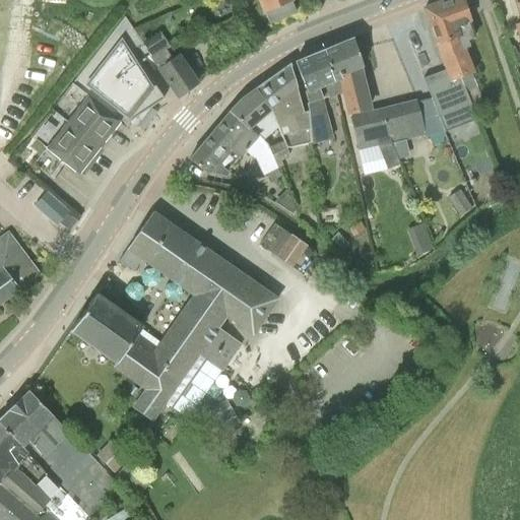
[(259,0),(261,5),(269,23),(296,12),(290,0),(259,0)]
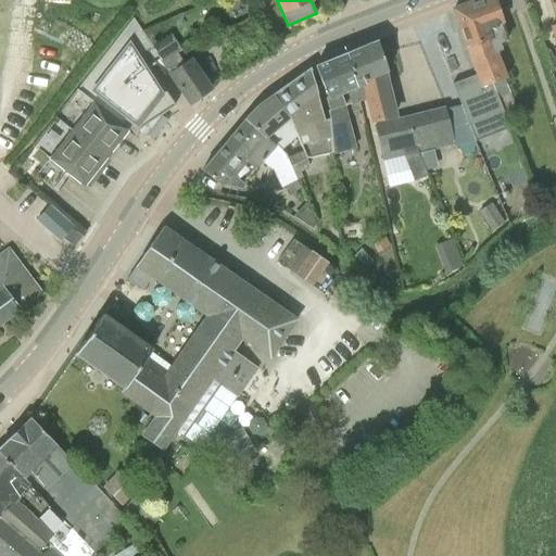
[(466,45),(467,47),(489,39),(493,51),(495,50),(498,49),(497,42),(506,40),(501,25),(503,24),(494,0),(476,0),(454,9),(458,23),(467,45),(466,45)]
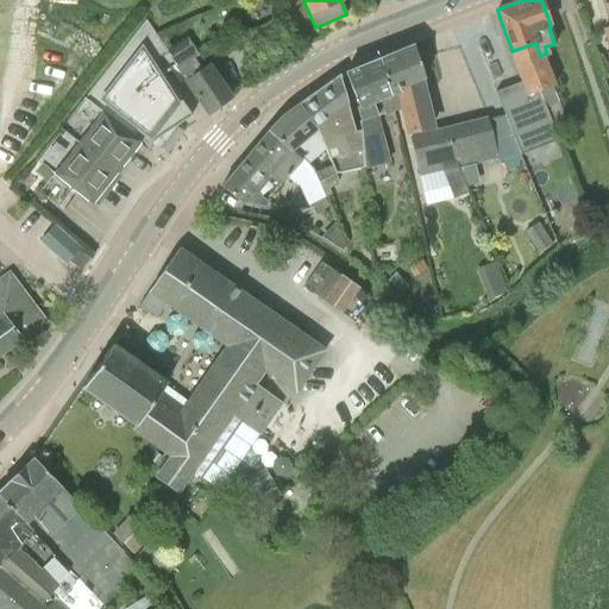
[(163,74),(176,66),(165,51),(146,20),(125,45),(85,99),(104,113),(55,175),(92,205),(142,143),(145,146),(163,135),(157,130),(164,121),(173,129),(192,115),(163,74)]
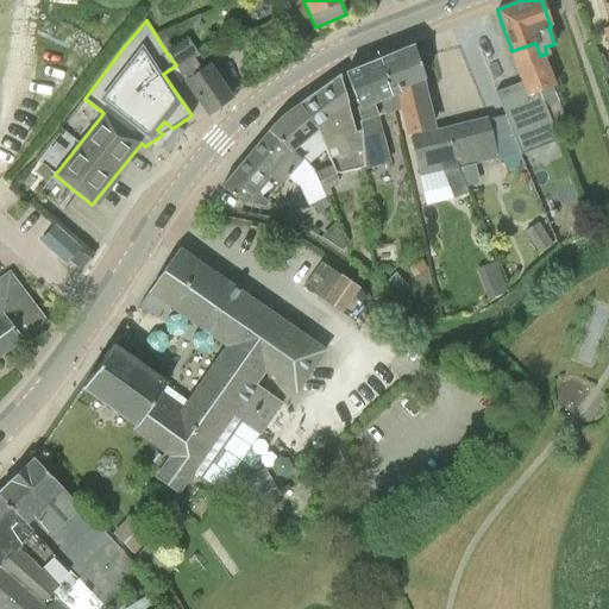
[(201,70),(193,58),(199,54),(187,37),(165,51),(176,66),(177,68),(176,69),(184,81),(195,95),(208,114),(212,111),(223,102),(223,104),(232,96),(231,95),(232,94),(218,75),(209,64),(201,70)]
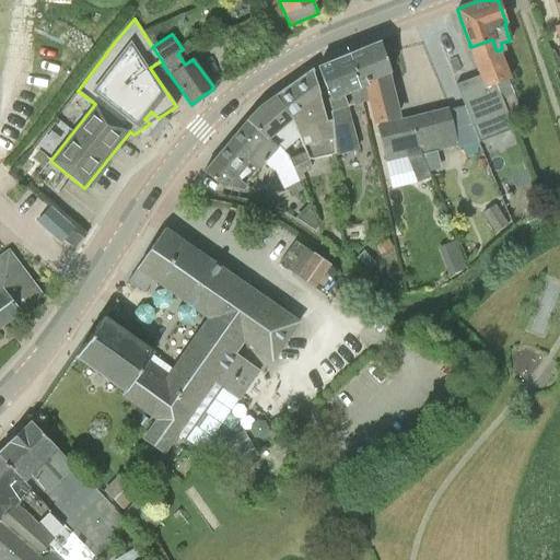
[(470,47),(480,76),(456,84),(464,106),(471,125),(508,112),(510,118),(522,115),(499,50),(497,51),(492,39),(470,47)]
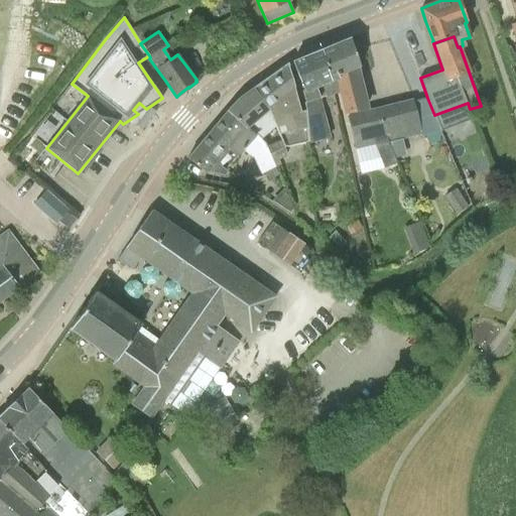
[(339,73),(359,66),(351,38),(323,49),(333,81),(336,94),(339,93),(342,93),(338,79),(341,79),(339,73)]
